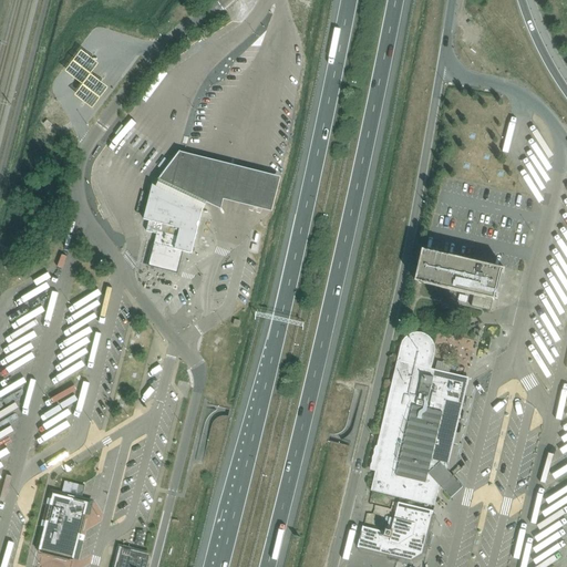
[(85,103),(94,111),(111,89),(102,82),(93,74),(101,64),(90,57),(83,51),(66,72),(74,78),(84,85),(75,96),(85,103)]
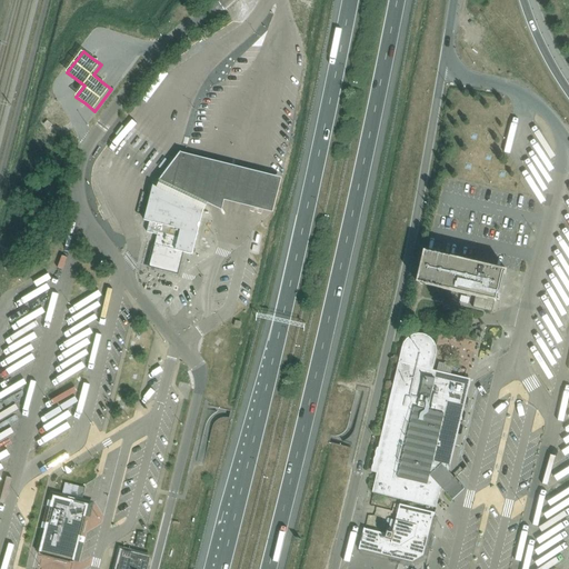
[(280,180),(181,156),(160,182),(166,186),(207,206),(222,212),(227,203),(272,215),(280,180)]
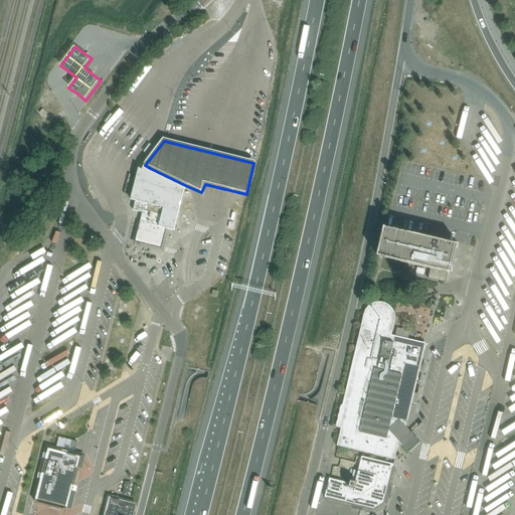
[(174,230),(184,190),(168,182),(167,183),(151,174),(150,174),(144,171),(138,174),(137,176),(131,200),(136,201),(133,210),(143,212),(140,222),(135,241),(162,248),(167,228),(174,230)]
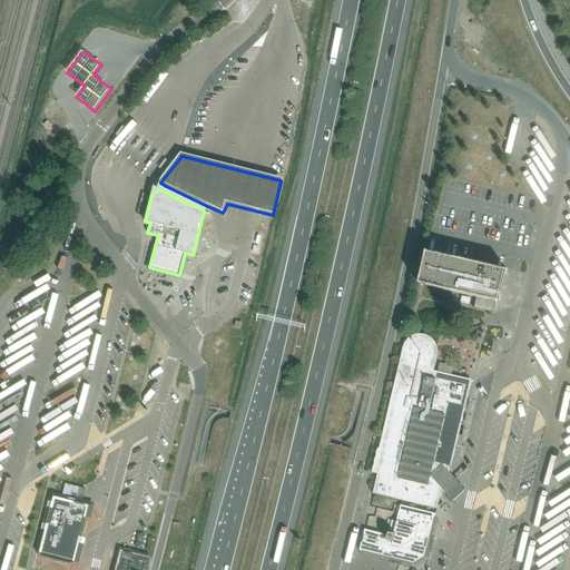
[(425,252),(418,284),(421,285),(424,285),(453,292),(477,297),(474,306),(473,308),(488,312),(493,313),(493,311),(495,302),(501,304),(507,279),(509,271),(491,266),(473,263),(425,252)]
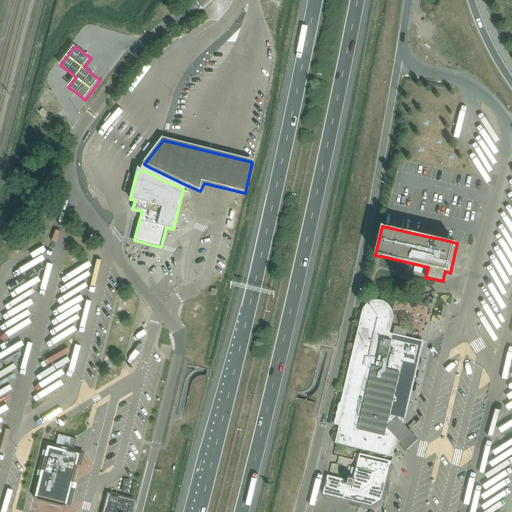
[(415,296),(413,296),(411,302),(422,304),(423,298),(420,298),(421,295),(416,294),(415,296)]
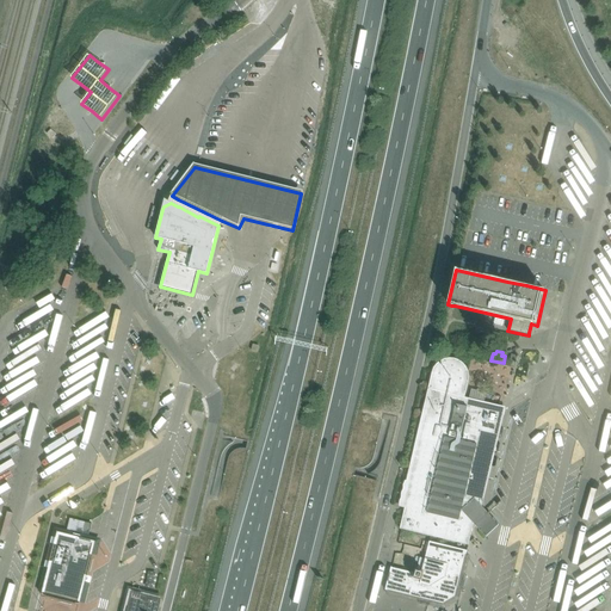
[(464,397),(468,382),(469,376),(469,371),(467,366),(463,363),(460,360),(455,358),(450,358),(445,359),(440,360),(437,364),(433,368),(432,372),(423,414),(406,481),(403,485),(403,489),(401,494),(401,498),(400,503),(400,506),(405,507),(405,511),(400,529),(424,535),(469,545),(469,544),(474,523),(477,524),(482,504),(506,407),(504,407),(474,400),(464,397)]
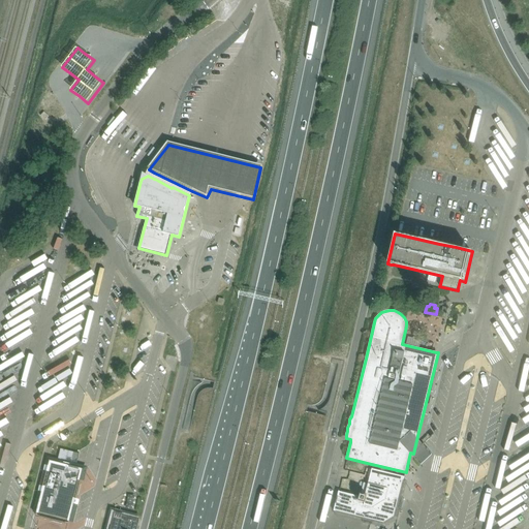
[(48,457),(33,516),(35,516),(40,517),(68,524),(72,525),(87,467),(76,464),(79,455),(80,450),(75,449),(74,453),(61,448),(59,456),(58,460),(50,458),(48,457)]
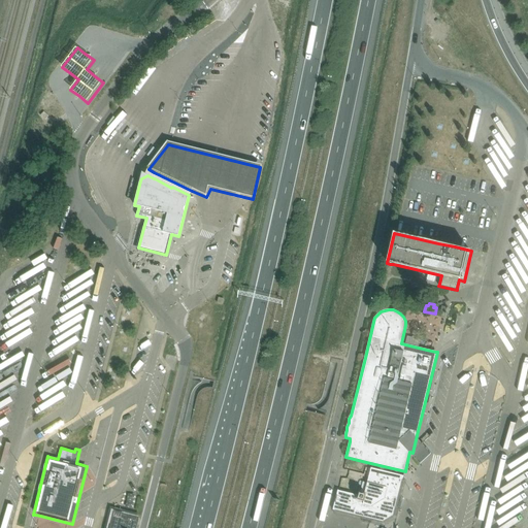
[(398,497),(403,476),(371,468),(364,494),(359,493),(359,495),(338,490),(333,510),(362,518),(361,521),(362,522),(370,524),(371,524),(372,520),(383,522),(393,516),(395,512),(398,513),(399,512),(402,500),(402,498),(398,497)]
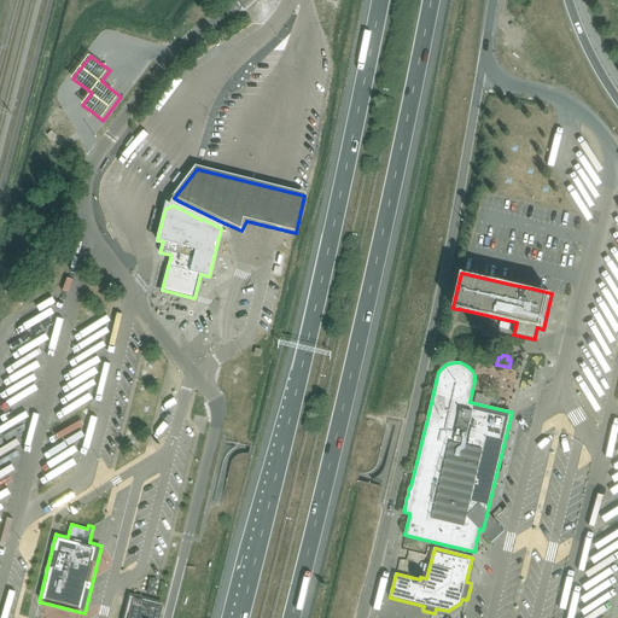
[(159,617),(163,606),(143,601),(144,596),(134,595),(128,617),(159,617)]
